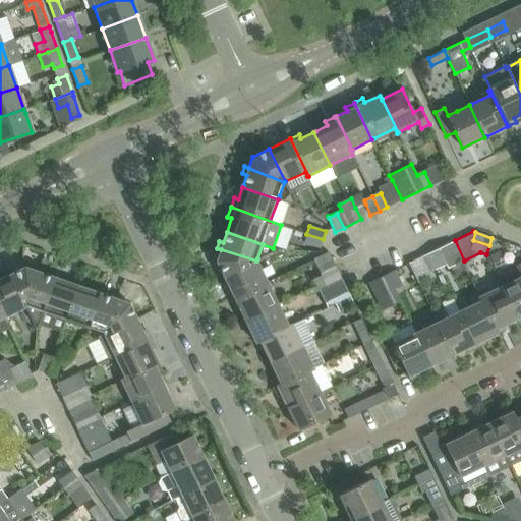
[(321,247),(323,239),(306,234),(303,242),(321,247)]
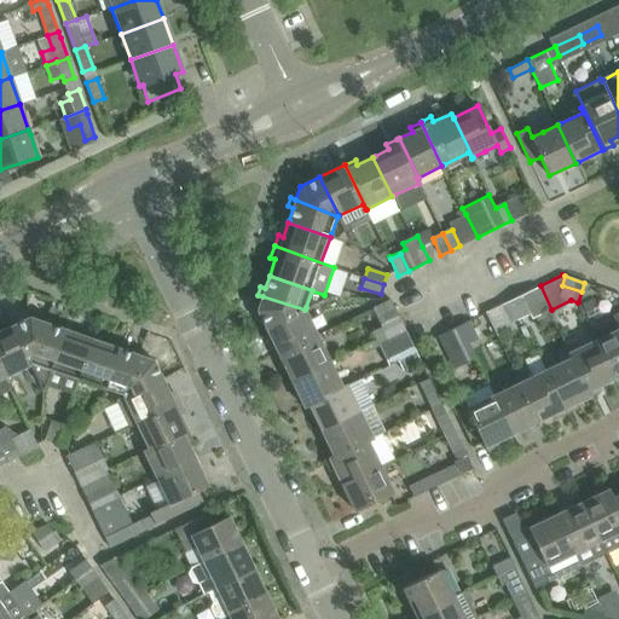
[(521,295),(512,300),(520,318),(530,313),(532,318),(549,311),(551,310),(541,285),(521,295)]
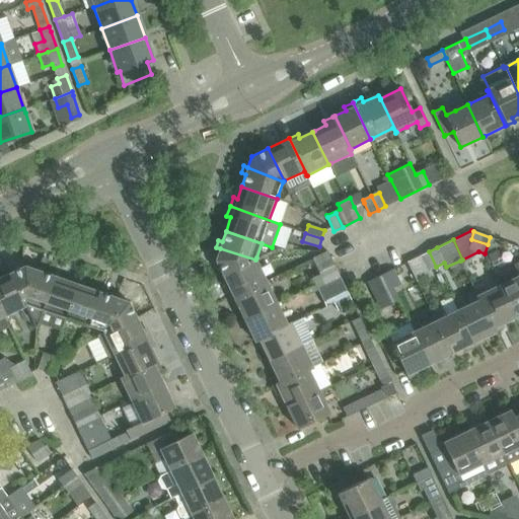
[(220,248),(216,260),(223,274),(223,275),(255,260),(220,248)]
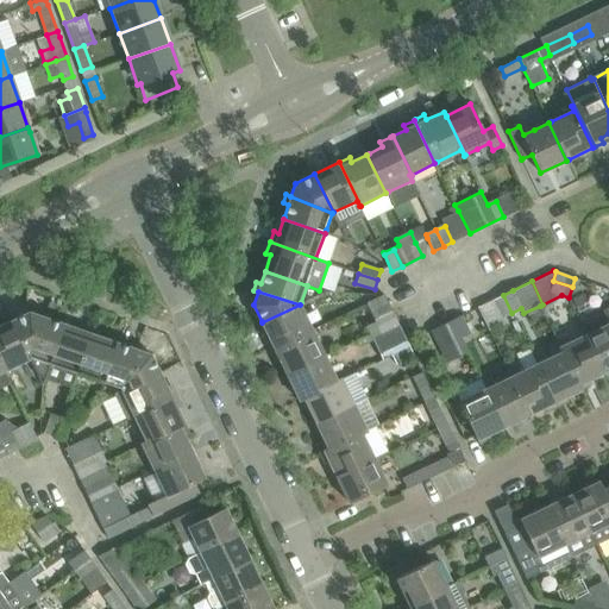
[(372,313),(389,305),(384,295),(368,303),(372,313)]
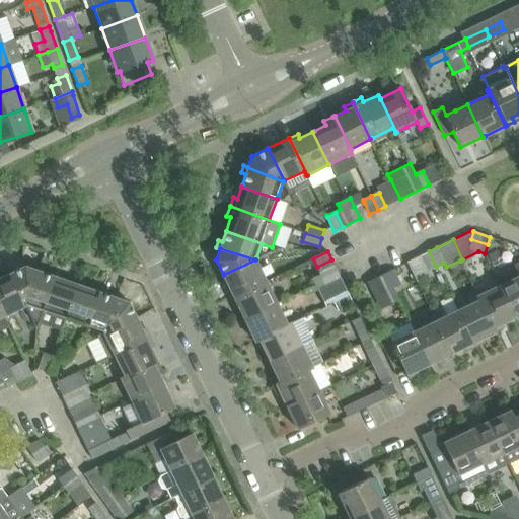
[(421,255),(408,262),(417,281),(430,275),(429,271),(436,267),(429,251),(421,255)]
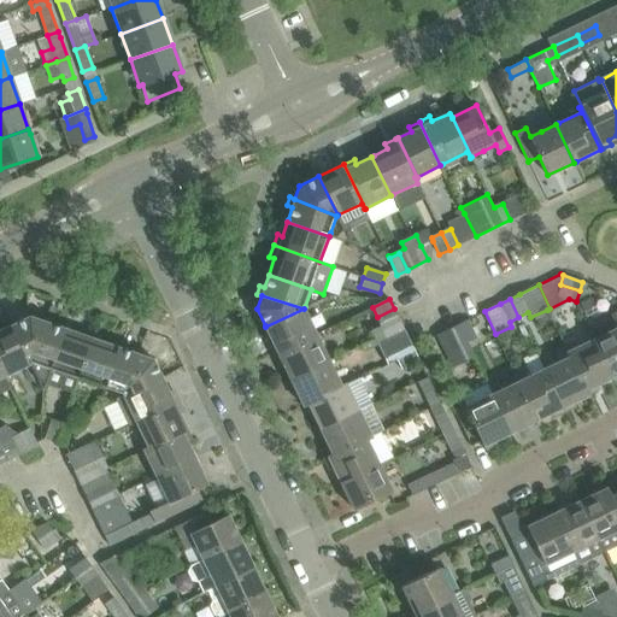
[(304,309),(265,327),(272,342),(268,345),(272,354),(316,334),(304,309)]
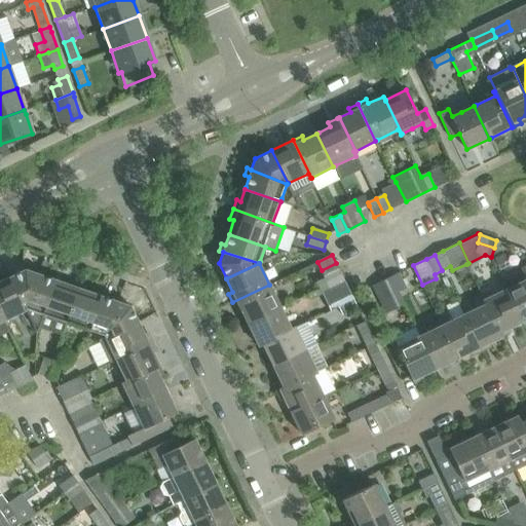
[(345,280),(340,271),(336,263),(322,270),(326,277),(316,283),(322,293),(345,280)]
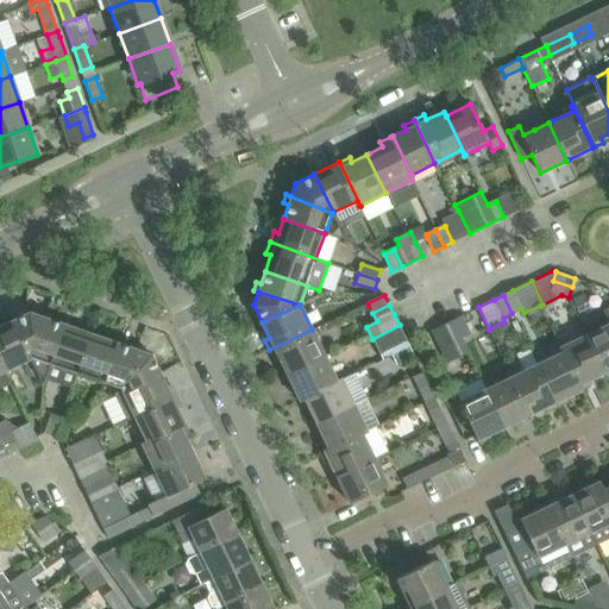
[(30,358),(42,316),(29,312),(12,321),(30,358)]
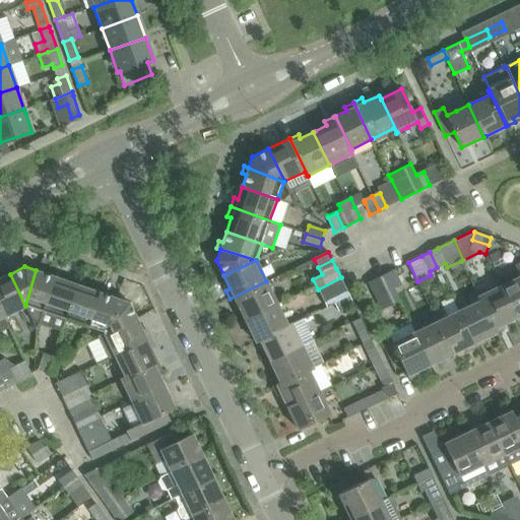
[(36,270),(25,306),(31,320),(38,322),(43,308),(53,276),(43,273),(45,269),(38,266),(36,270)]
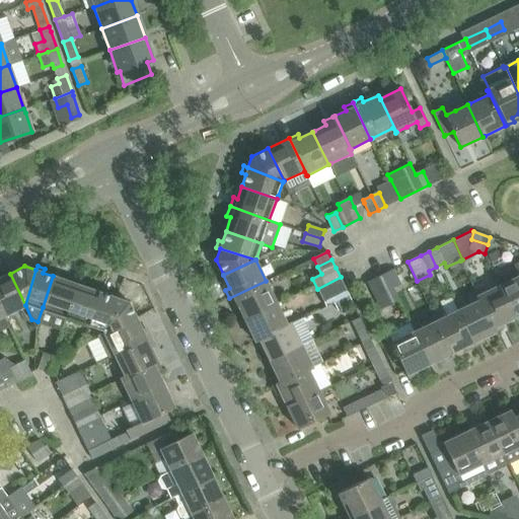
[(394,287),(400,284),(393,269),(386,272),(394,287)]
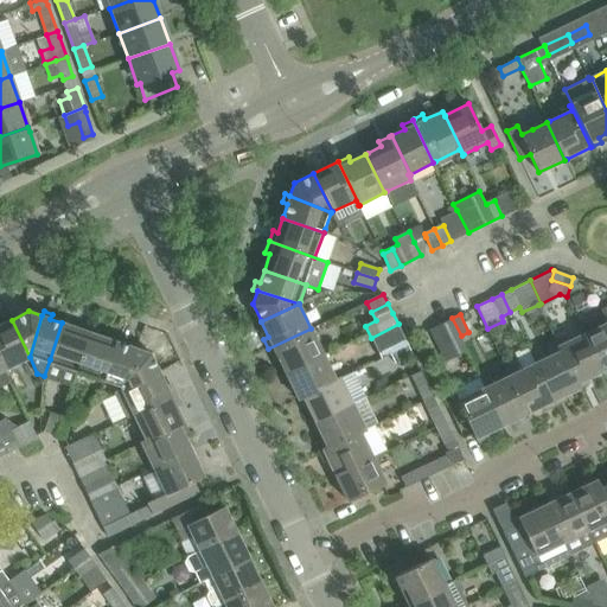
[(467,350),(461,336),(452,318),(429,330),(438,347),(445,362),(467,350)]
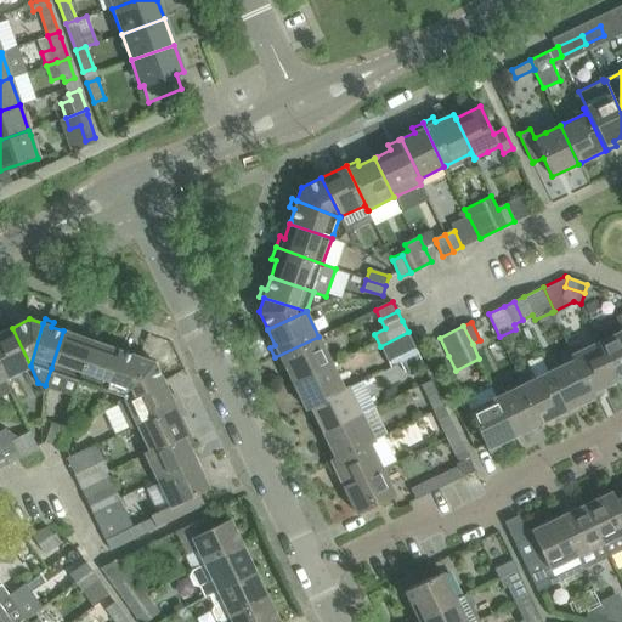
[(0,371),(4,378),(30,366),(12,328),(0,333),(0,371)]
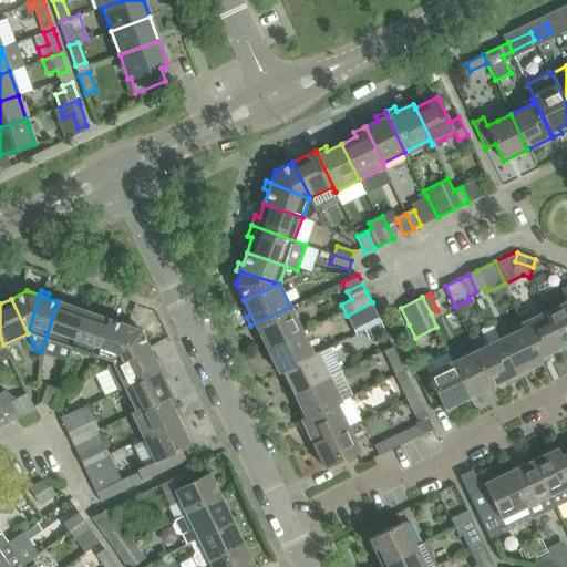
[(566,300),(545,312),(563,347),(566,343),(566,300)]
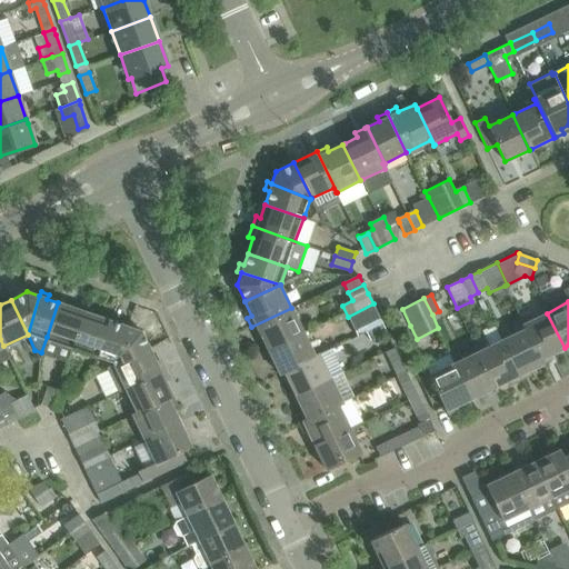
[(58,302),(47,337),(72,346),(73,346),(87,307),(86,307),(76,303),(73,308),(58,302)]
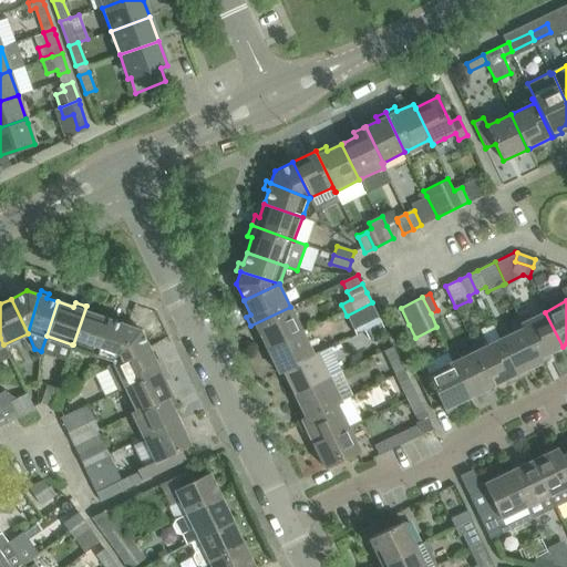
[(381,321),(379,318),(372,302),(347,316),(356,333),(363,330),(381,321)]
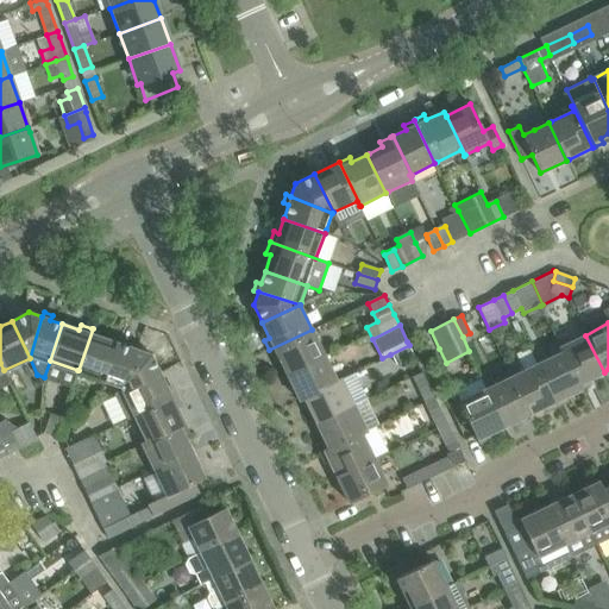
[(106,380),(119,344),(101,337),(102,332),(93,328),(79,370),(106,380)]
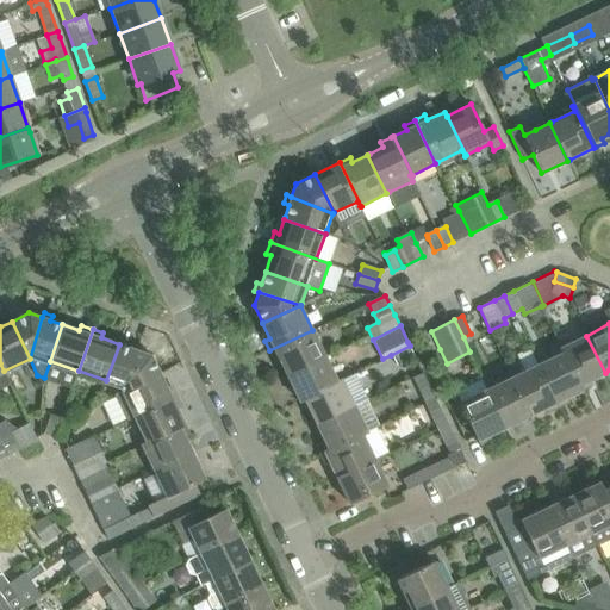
[(287,374),(324,355),(312,330),(269,350),(275,361),(280,360),(287,374)]
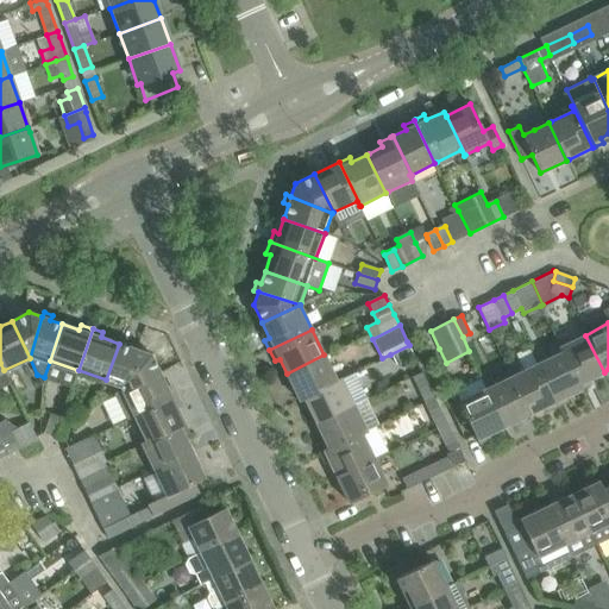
[(589,380),(604,372),(585,336),(563,346),(583,388),(591,384),(589,380)]
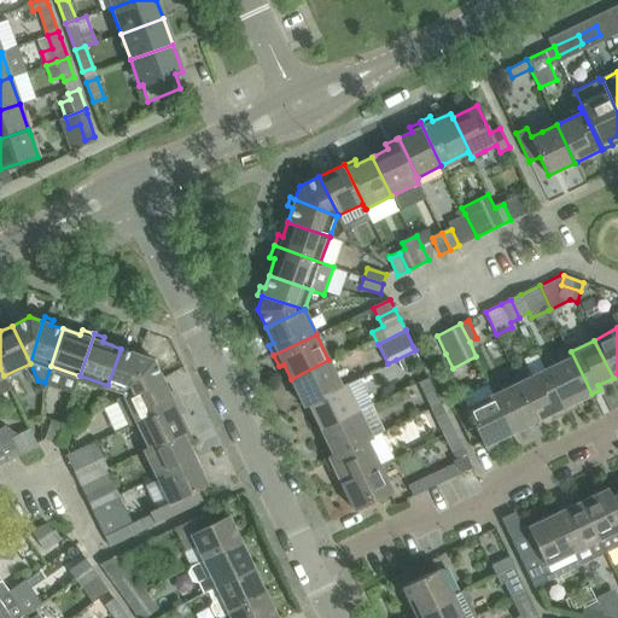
[(120,390),(140,355),(141,350),(133,348),(132,353),(121,349),(108,385),(120,390)]
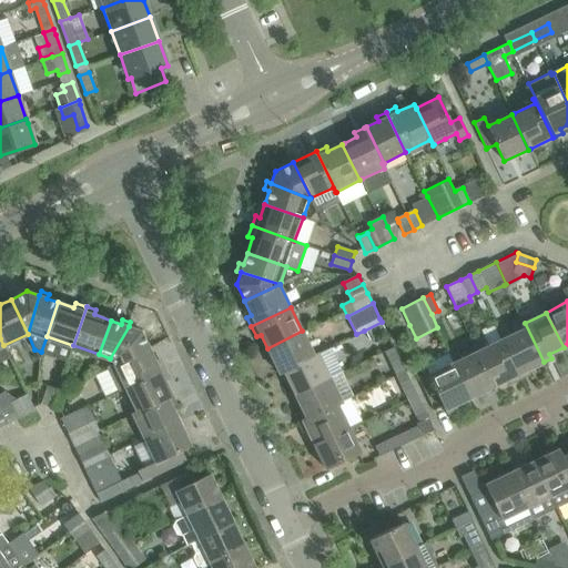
[(526,330),(523,331),(518,321),(509,325),(514,334),(503,340),(521,378),(529,374),(528,369),(544,362),(525,323),(523,324),(526,330)]
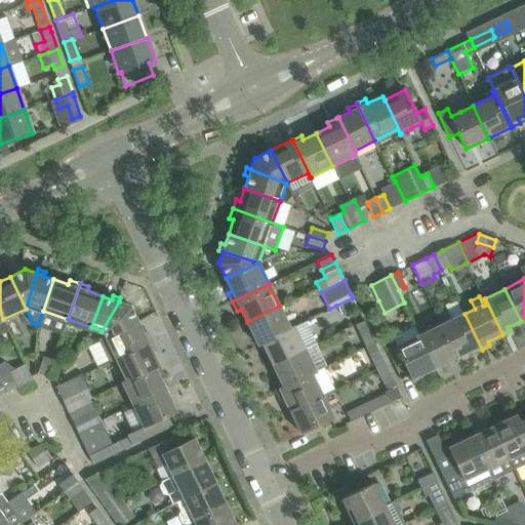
[(336,306),(341,314),(357,307),(353,297),(336,306)]
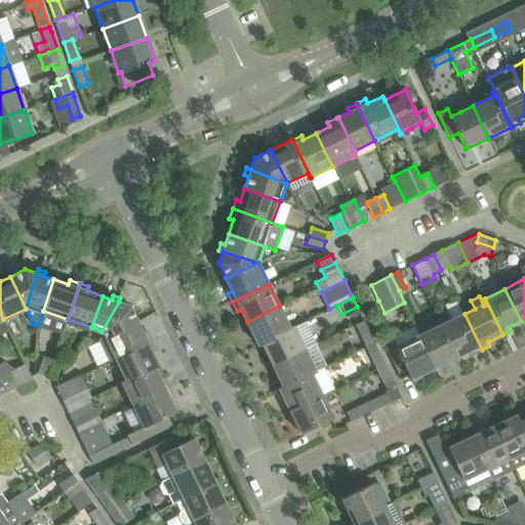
[(99,340),(138,322),(130,306),(119,301),(102,331),(105,337),(98,340),(99,340)]
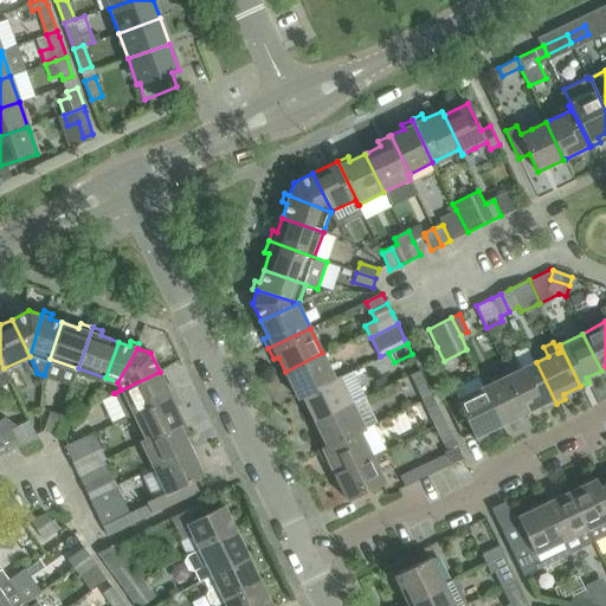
[(297,398),(335,379),(322,353),(285,372),(297,398)]
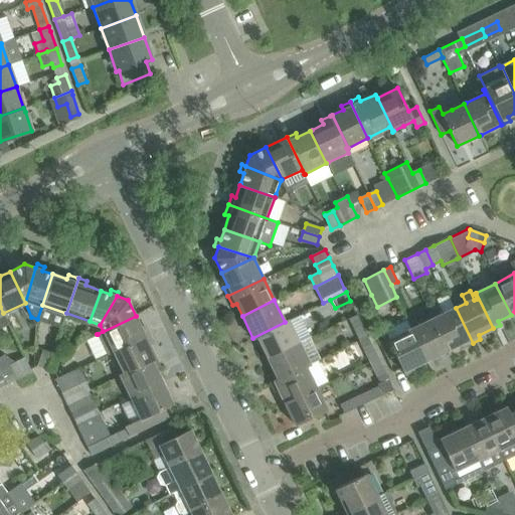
[(456,308),(443,315),(439,306),(430,310),(450,349),(461,344),(463,348),(473,343),(456,308)]
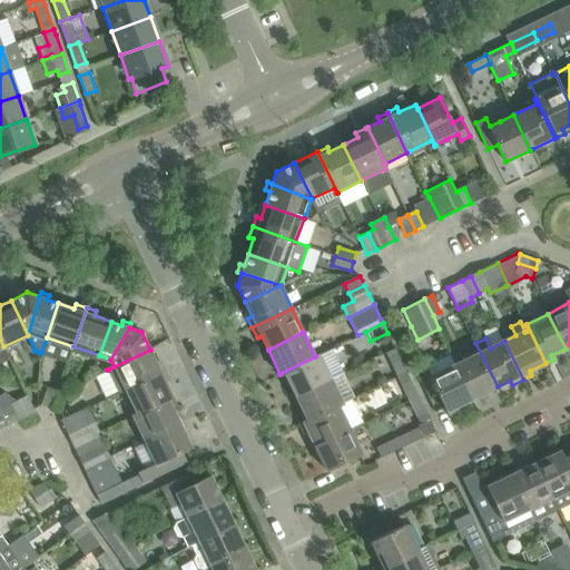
[(473,399),(498,386),(475,343),(474,344),(479,353),(457,364),(473,399)]
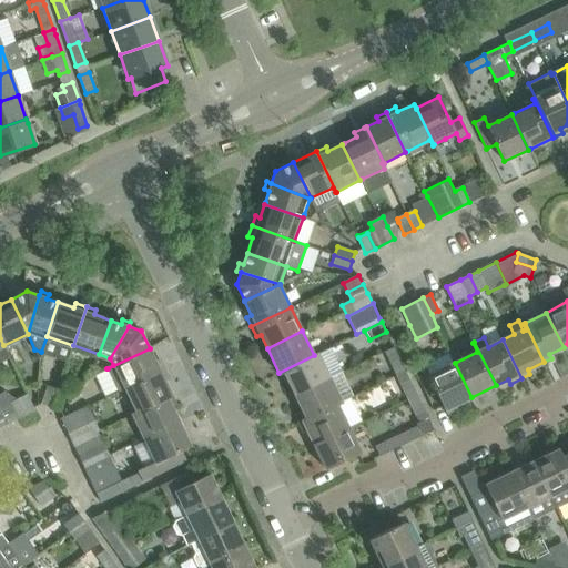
[(405,371),(397,354),(394,346),(385,351),(397,375),(405,371)]
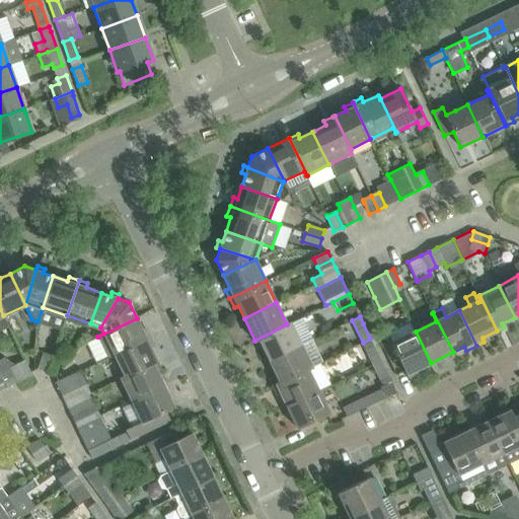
[(115,356),(147,341),(137,318),(98,337),(108,358),(115,355),(115,356)]
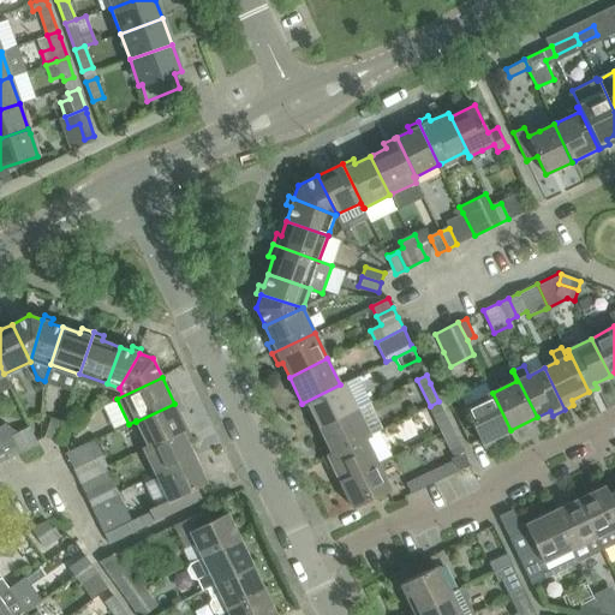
[(320,428),(370,402),(357,377),(340,386),(340,384),(302,404),(303,405),(308,402),(320,428)]
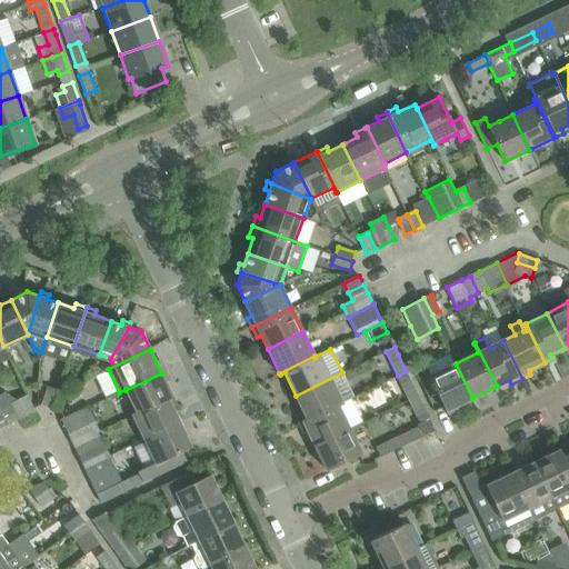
[(456,363),(452,365),(448,355),(426,365),(431,375),(429,376),(448,415),(458,410),(456,406),(472,398),(456,363)]
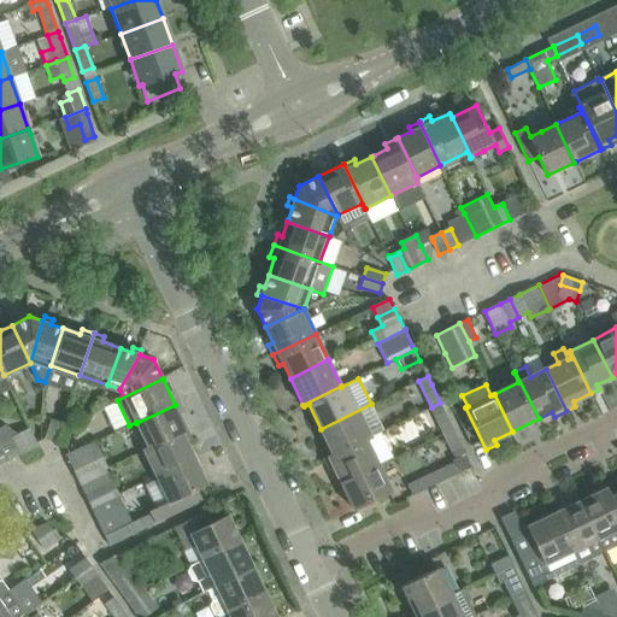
[(453,428),(445,411),(440,403),(432,407),(444,433),(453,428)]
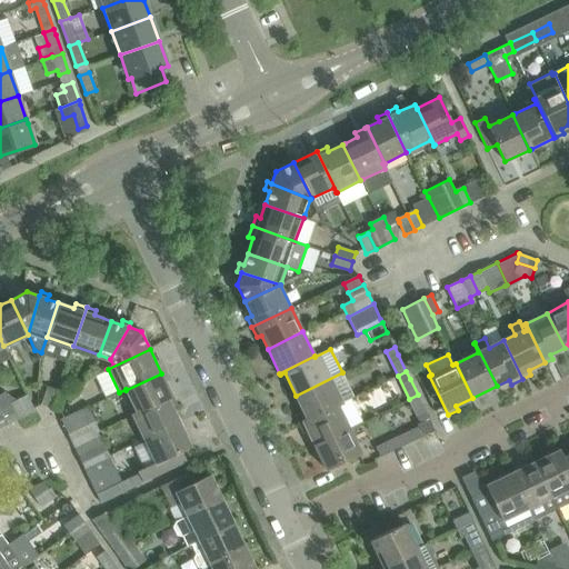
[(298,423),(349,399),(349,398),(353,396),(342,372),(296,396),(302,410),(298,411),(302,420),(298,422),(298,423)]
